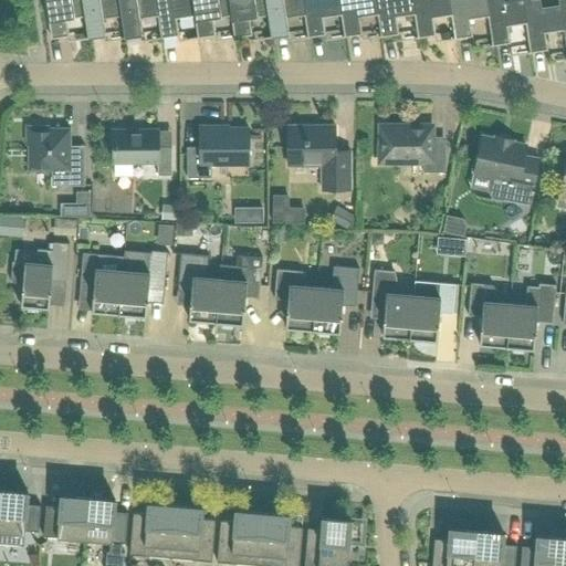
[(69,41),(88,38),(82,0),(44,0),(51,38),(69,35),(66,19),(84,16),(87,37),(69,40),(69,41)]
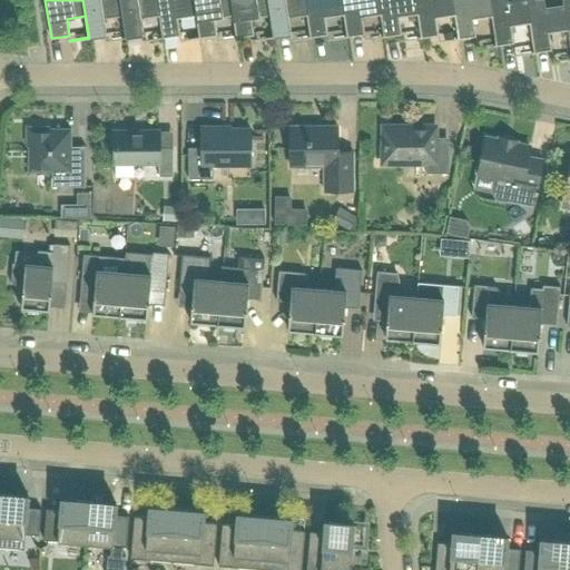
[(126,38),(120,0),(82,0),(89,38),(106,36),(104,19),(121,16),(125,37),(106,39),(106,41),(126,38)]
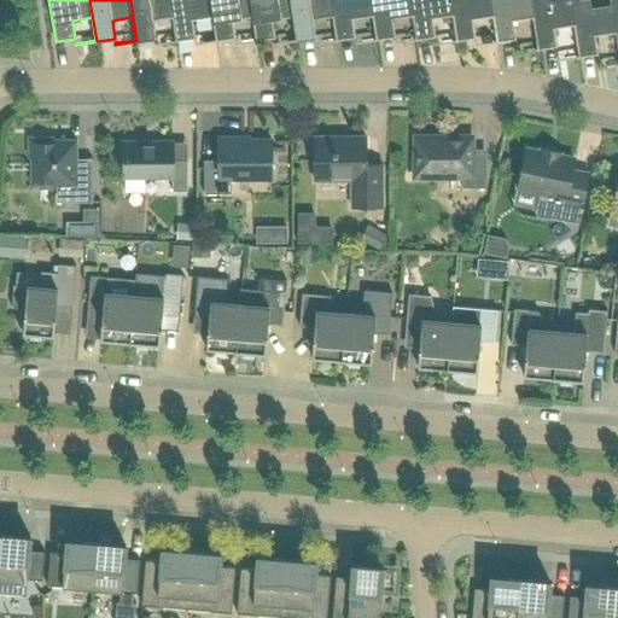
[(130,0),(136,41),(156,39),(152,19),(172,17),(175,40),(155,42),(156,44),(176,41),(170,0),(130,0)]
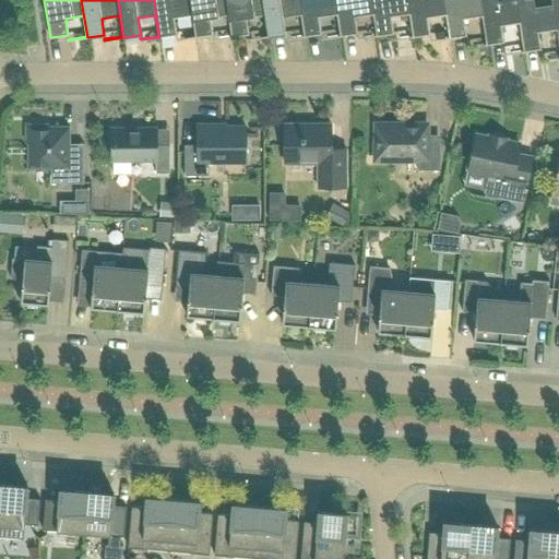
[(154,0),(159,37),(177,34),(174,18),(192,15),(194,36),(177,38),(177,39),(195,37),(190,0),(154,0)]
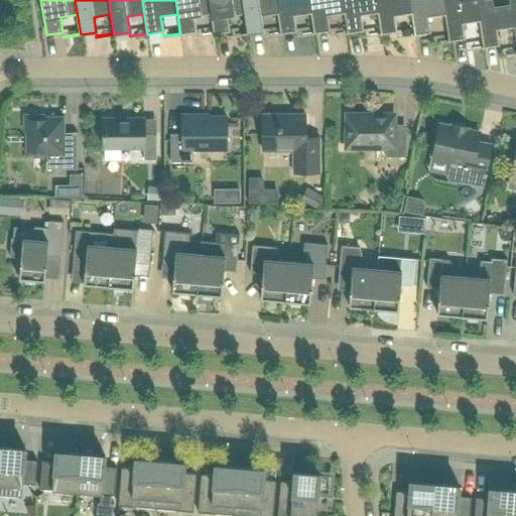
[(175,0),(180,34),(197,31),(195,16),(211,14),(214,32),(197,35),(197,36),(215,33),(209,0),(175,0)]
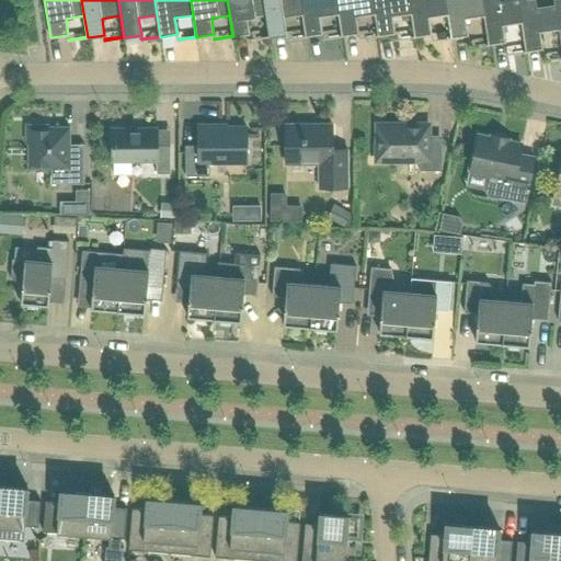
[(227,0),(233,36),(250,34),(248,18),(265,14),(268,35),(250,38),(250,39),(270,36),(263,0),(227,0)]
